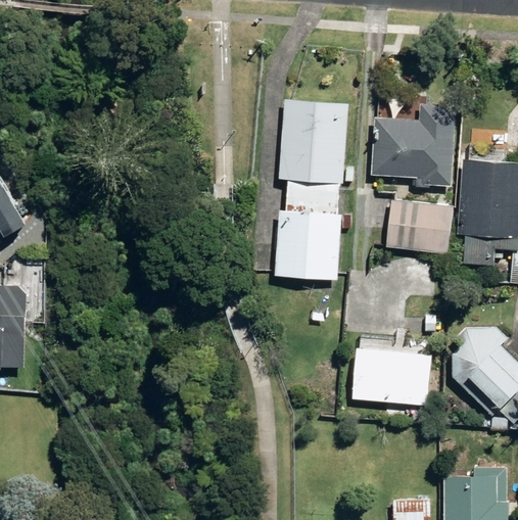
[(336,199),(338,182),(348,183),(349,170),(343,169),(347,103),(283,98),(278,180),(287,180),(286,196),(336,199)]
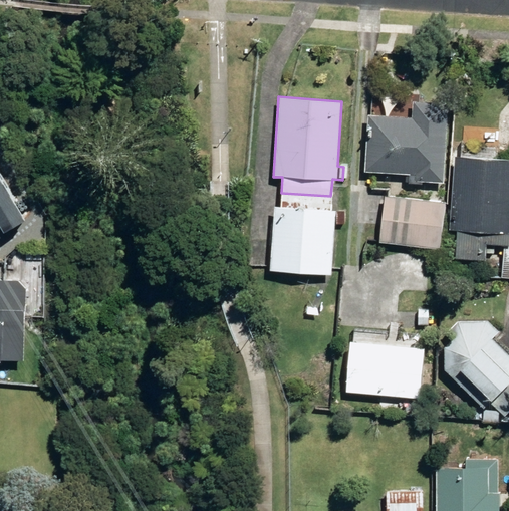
[(408,183),(422,184),(422,183),(444,184),(449,102),(413,100),(412,117),(368,114),(364,172),(408,175),(408,183)]
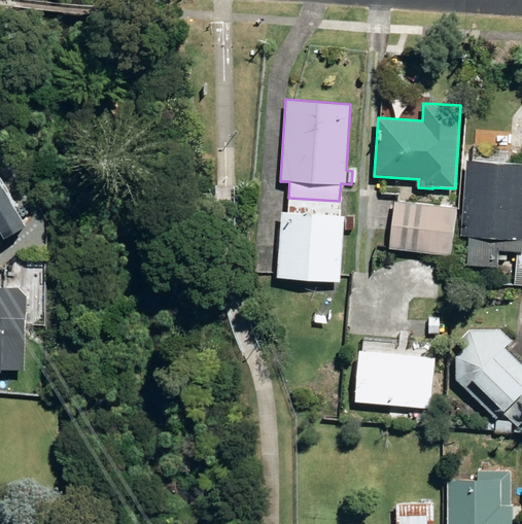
[(468,265),(497,267),(498,250),(521,250),(521,162),(467,160),(462,235),(471,236),(468,265)]
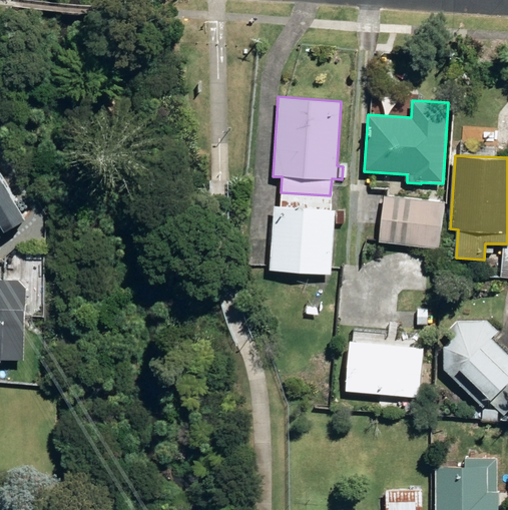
[(0,237),(21,225),(0,191),(0,237)]
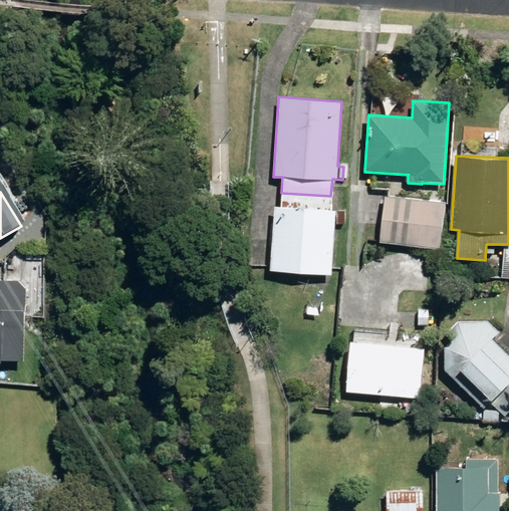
[(339,211),(329,211),(330,196),(281,193),(279,208),(273,207),(269,272),(331,276),(334,225),(339,226),(339,211)]
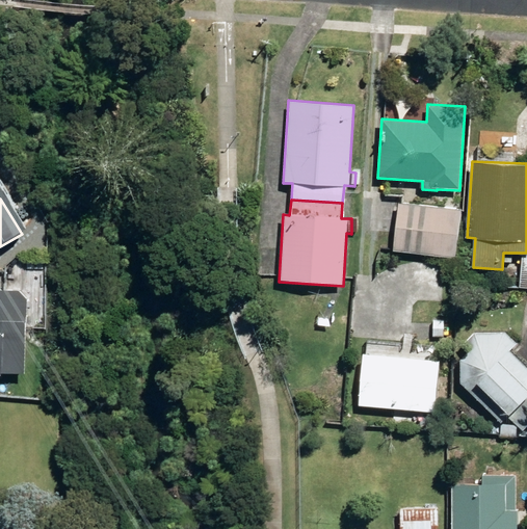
[(393,252),(454,259),(459,211),(398,204),(393,252)]
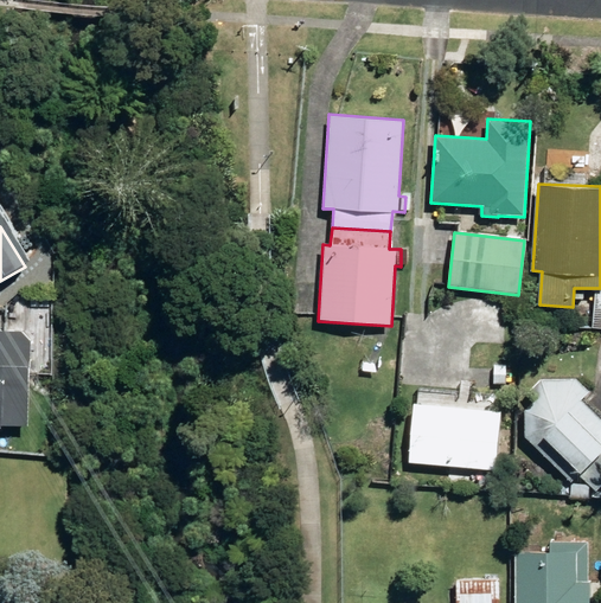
[(467,321),(506,325),(507,302),(470,299),(467,321)]
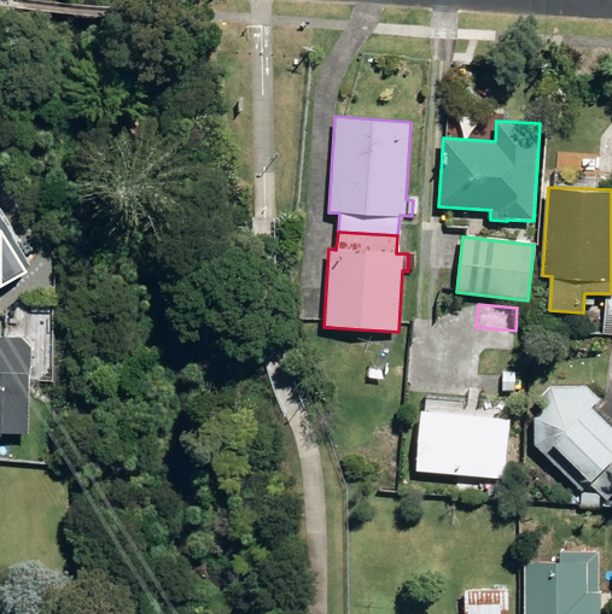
[(0,438),(22,439),(25,343),(0,340),(0,438)]
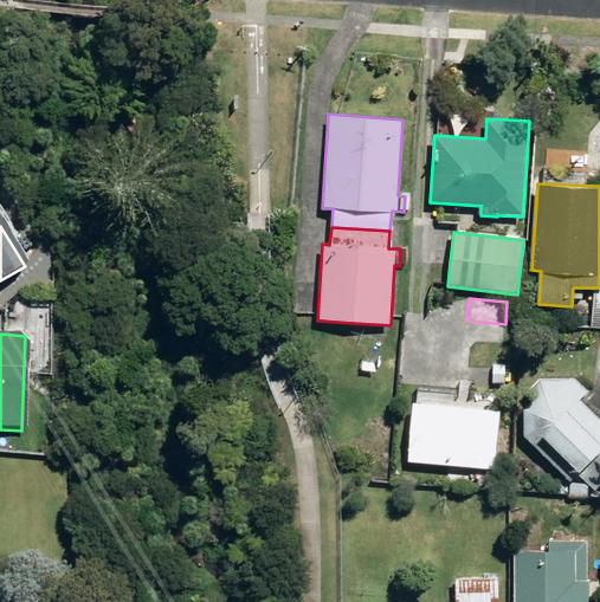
[(540,377),(526,393),(534,400),(510,426),(572,484),(580,474),(598,491),(599,487),(599,418),(581,400),(588,392),(574,380),(540,377)]
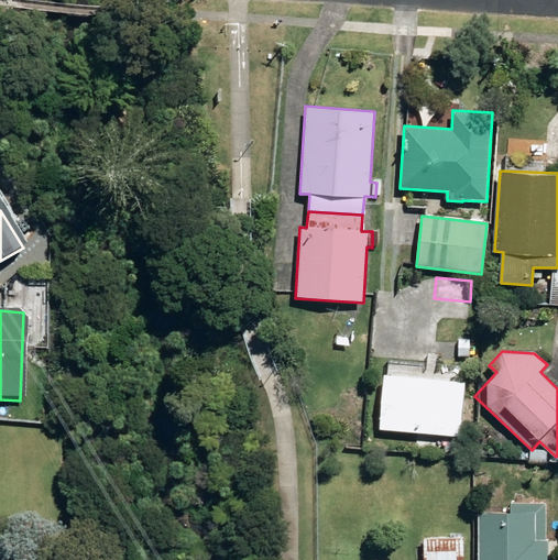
[(380,429),(461,437),(467,383),(385,374),(380,429)]
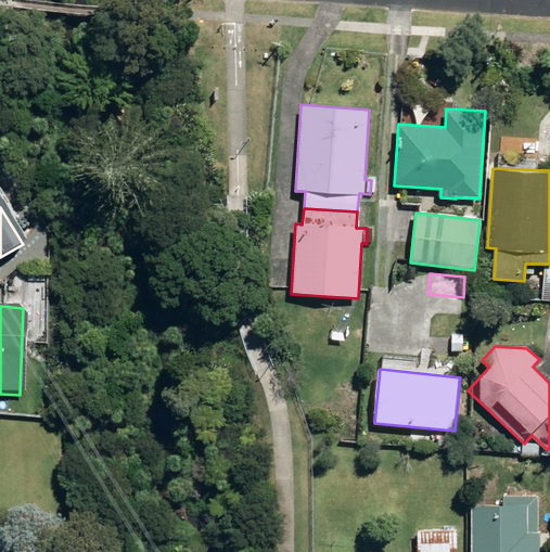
[(517,453),(535,454),(536,445),(519,444),(517,453)]
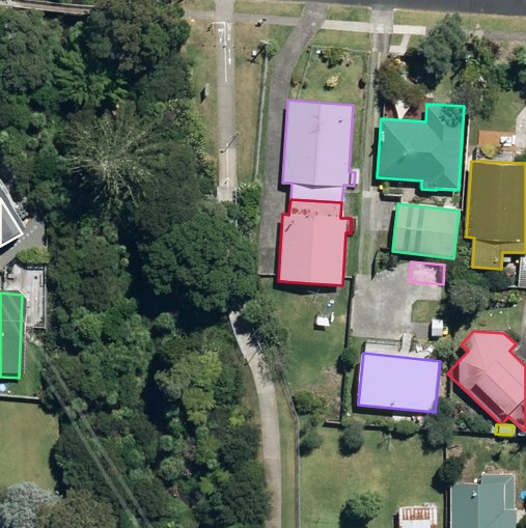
[(478,489),(447,488),(446,527),(508,527),(509,478),(478,478),(478,489)]
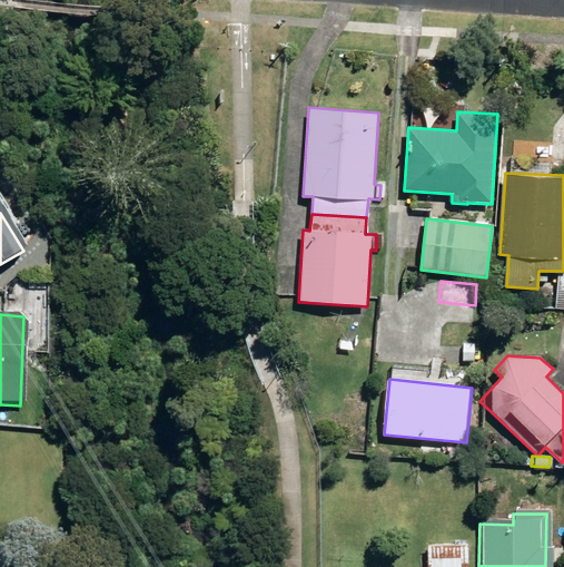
[(427,546),(427,566),(468,566),(468,546),(427,546)]
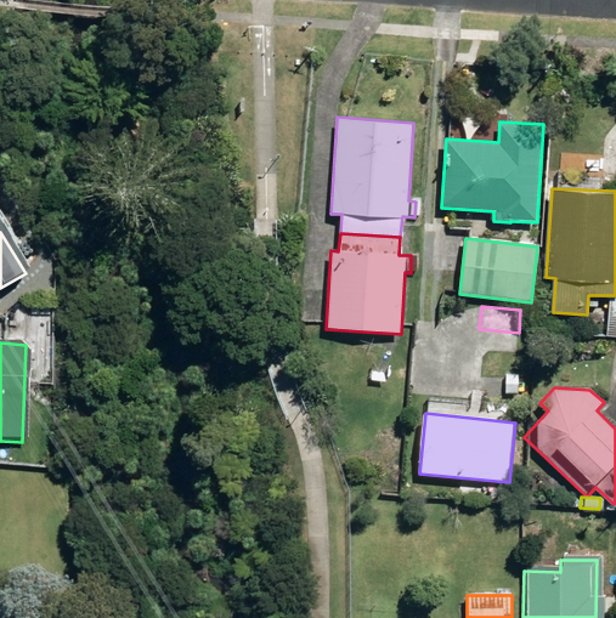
All buildings are outlined.
